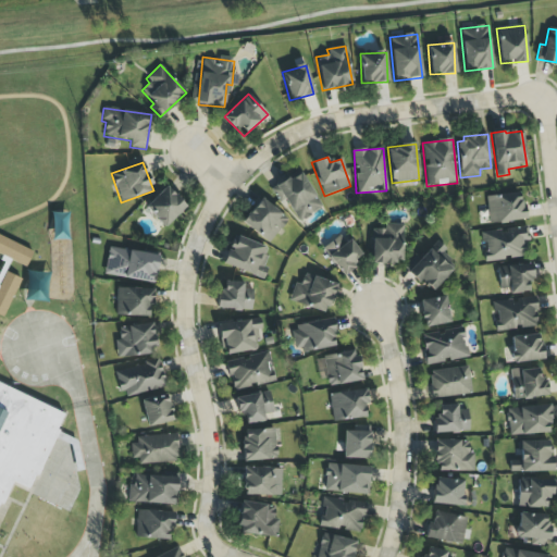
[(272,187),(295,224),(322,208),(299,171),(272,187)]
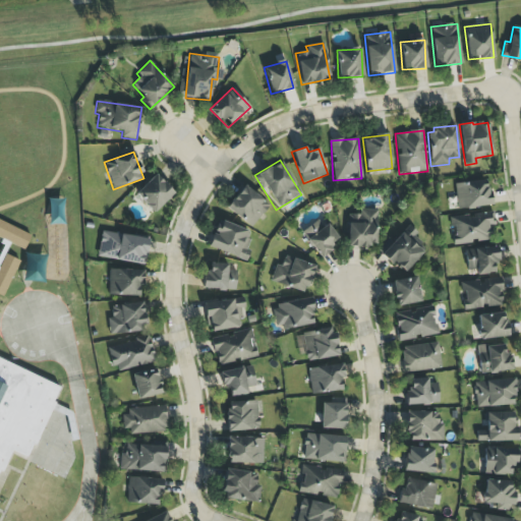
[(174,193),(156,175),(135,194),(153,214),(174,193)]
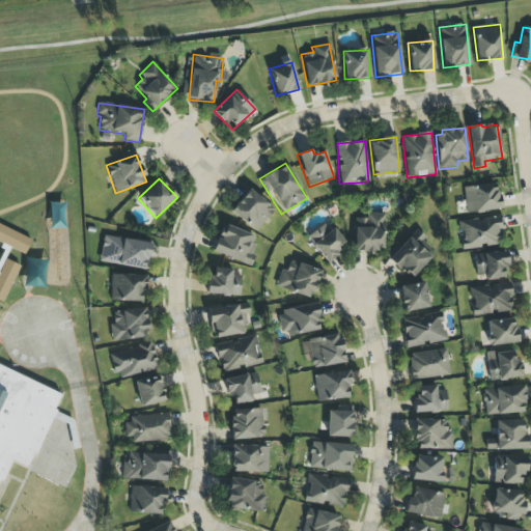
[(464,187),(466,214),(500,211),(497,184),(464,187)]
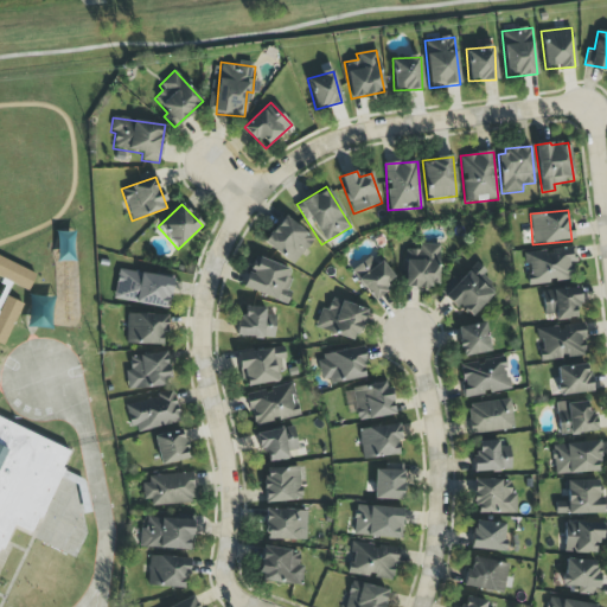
[(293,266),(313,240),(285,216),(263,242),(293,266)]
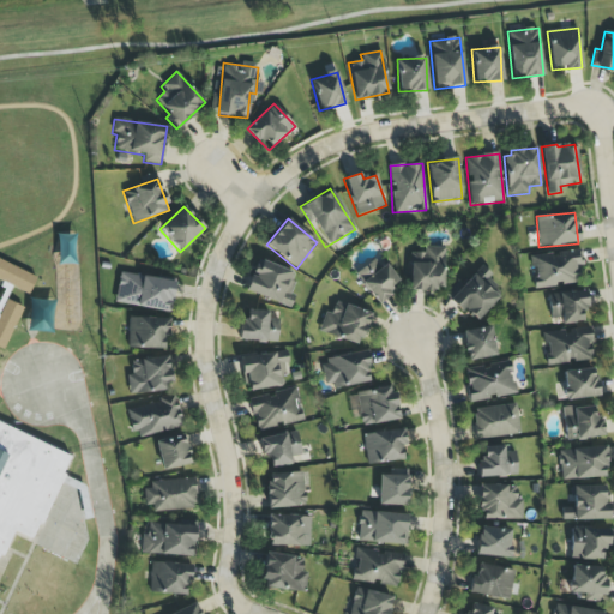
[(444,247),(423,247),(423,253),(410,253),(409,290),(444,290),(444,247)]
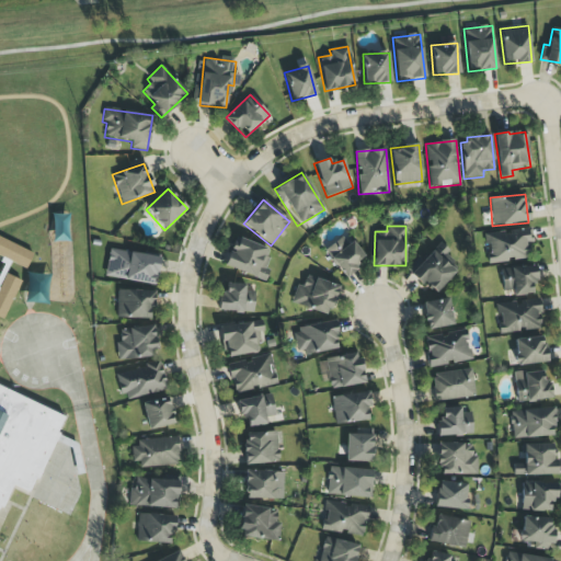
[(530,259),(528,244),(534,243),(531,228),(485,235),(489,264),(530,259)]
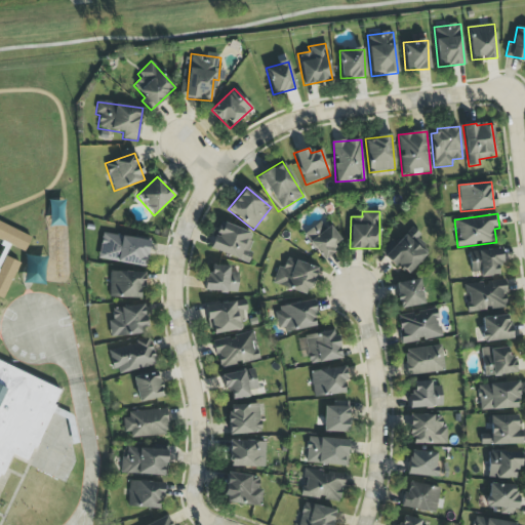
[(255,235),(220,221),(209,248),(245,263),(255,235)]
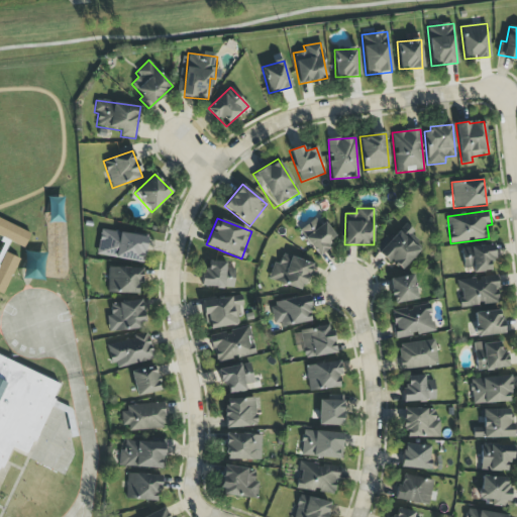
[(0,293),(3,295),(19,259),(5,252),(9,242),(24,248),(30,232),(0,219),(0,236),(3,238),(0,243),(0,293)]
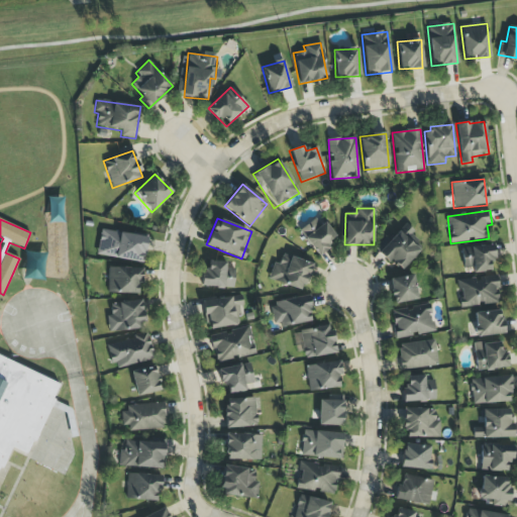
[(311,231),(307,224),(299,230),(315,255),(337,240),(325,222),(311,231)]
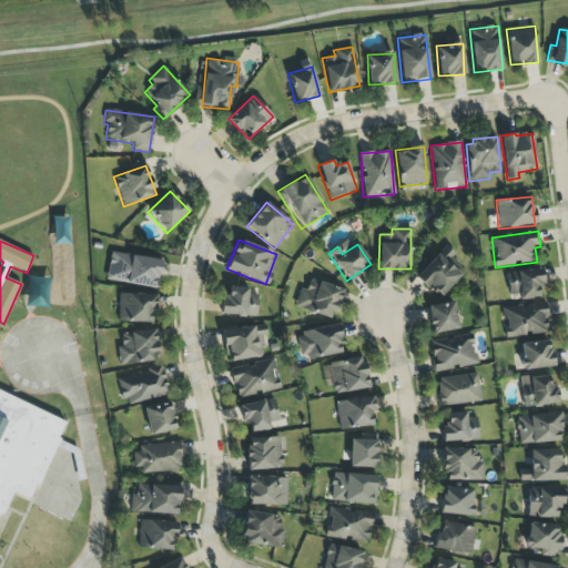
[(462,275),(448,263),(456,255),(445,245),(426,266),(416,276),(439,298),(462,275)]
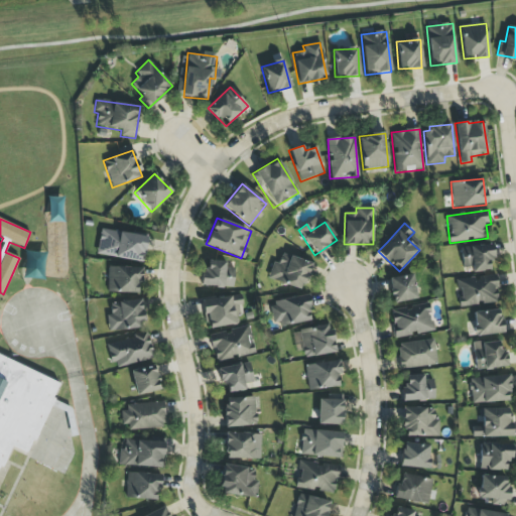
[(96,254),(142,263),(147,238),(101,228),(96,254)]
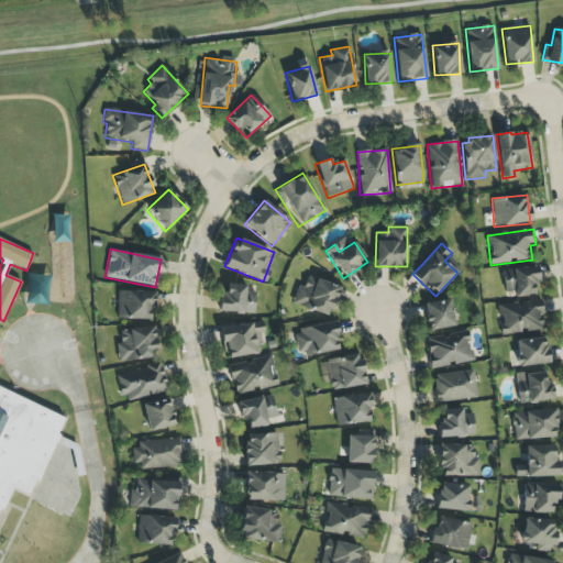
[(515,297),(533,296),(533,283),(538,283),(538,267),(503,269),(504,293),(515,291),(515,297)]
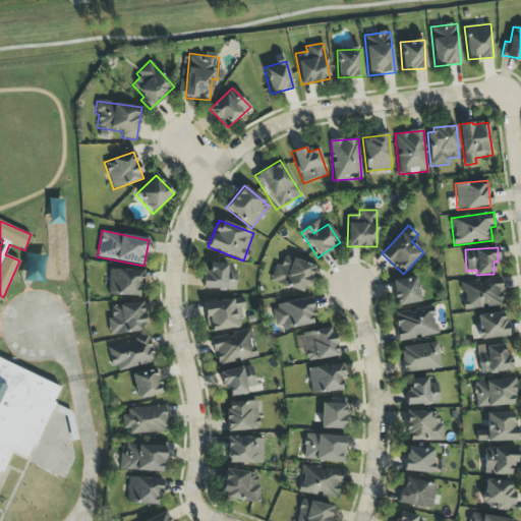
[(314,267),(284,255),(281,266),(276,265),(270,282),(305,294),(314,267)]
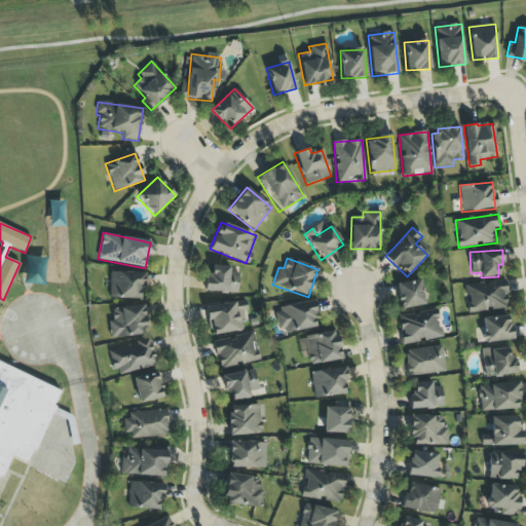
[(238,267),(212,266),(212,275),(205,275),(204,293),(237,294),(238,267)]
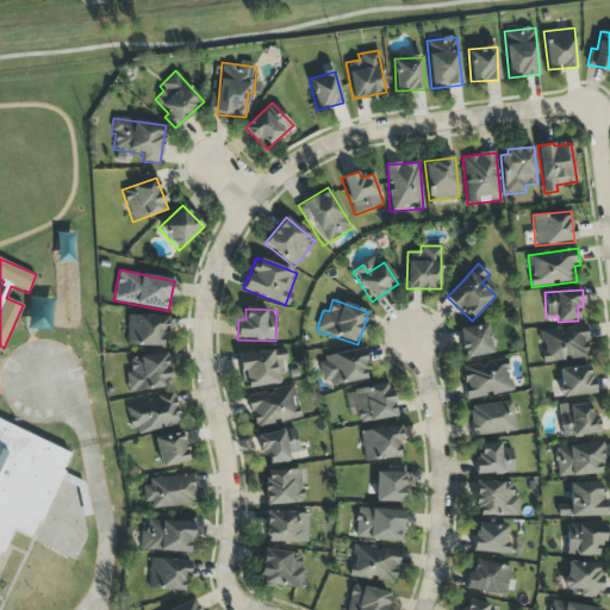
[(167,317),(126,316),(125,346),(166,348),(167,317)]
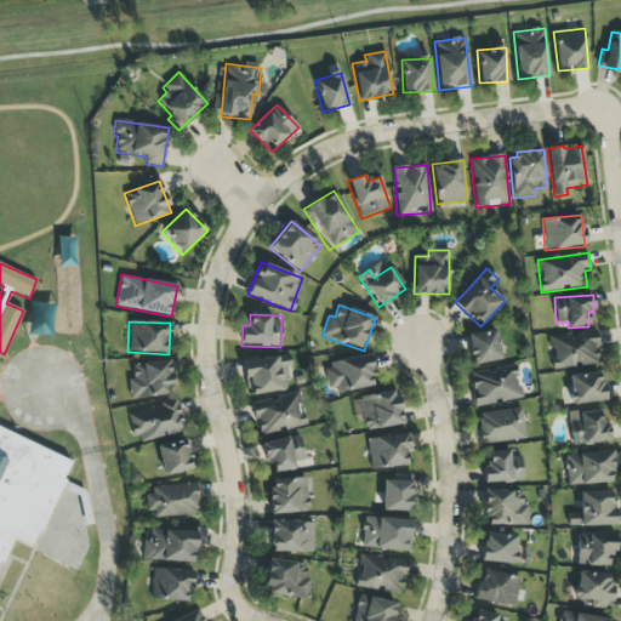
[(468,335),(472,365),(501,362),(497,331),(468,335)]
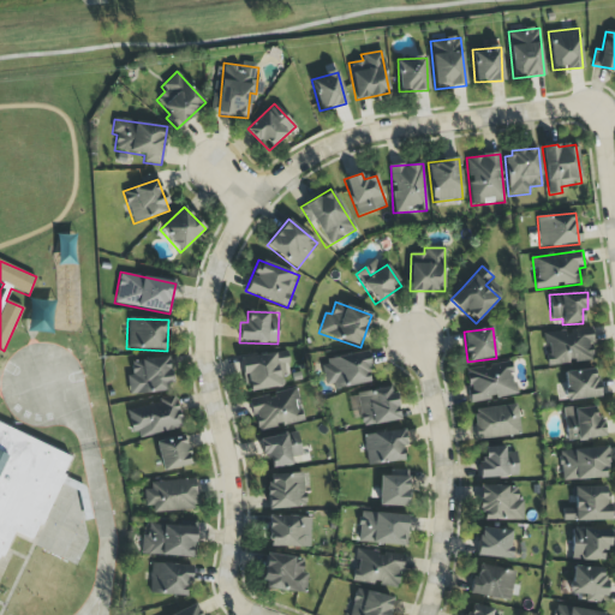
[(548,366),(595,360),(591,328),(544,334),(548,366)]
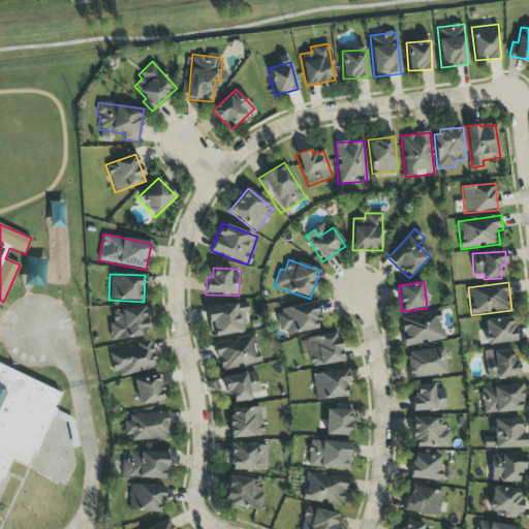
[(208,308),(212,337),(242,333),(240,325),(249,323),(246,303),(208,308)]
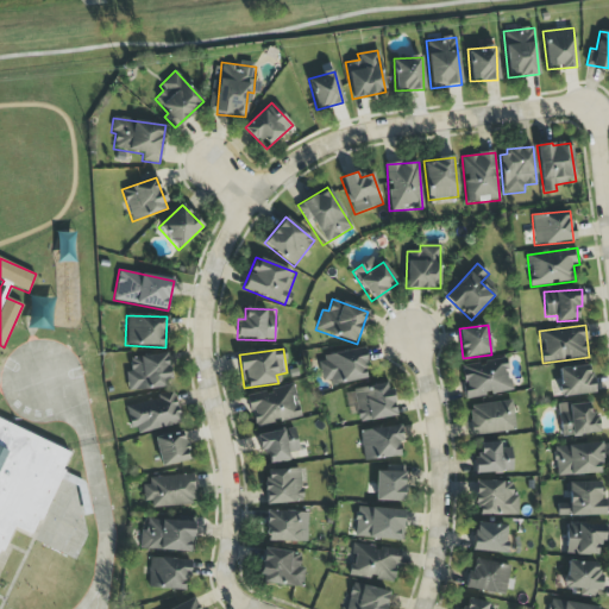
[(324,387),(368,378),(362,349),(318,357),(324,387)]
